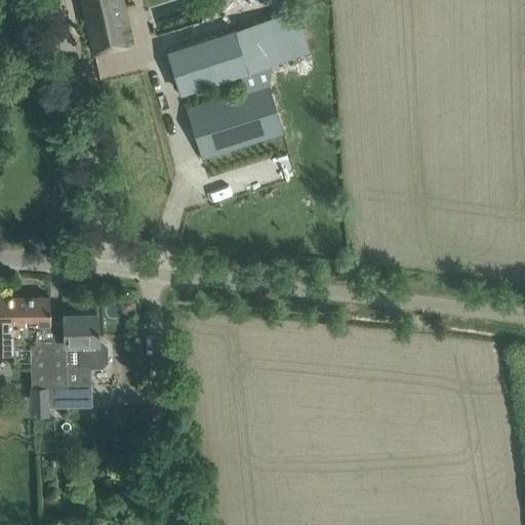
[(122,0),(82,0),(94,52),(132,44),(122,0)]
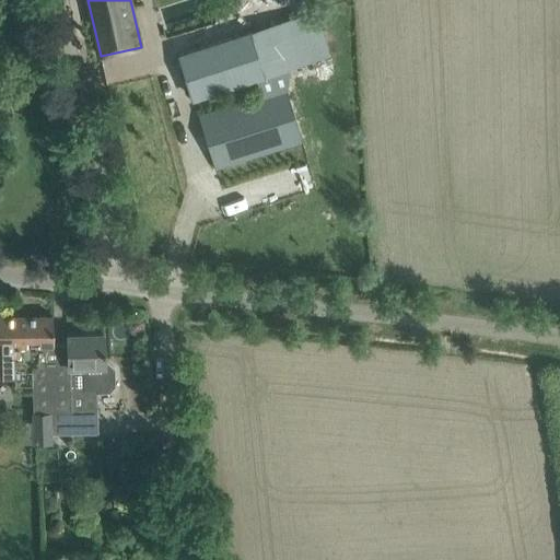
[(260,96),(199,116),(216,168),(303,141),(286,89),(289,68),(330,56),(317,13),(179,55),(193,97),(255,79),(260,96)]
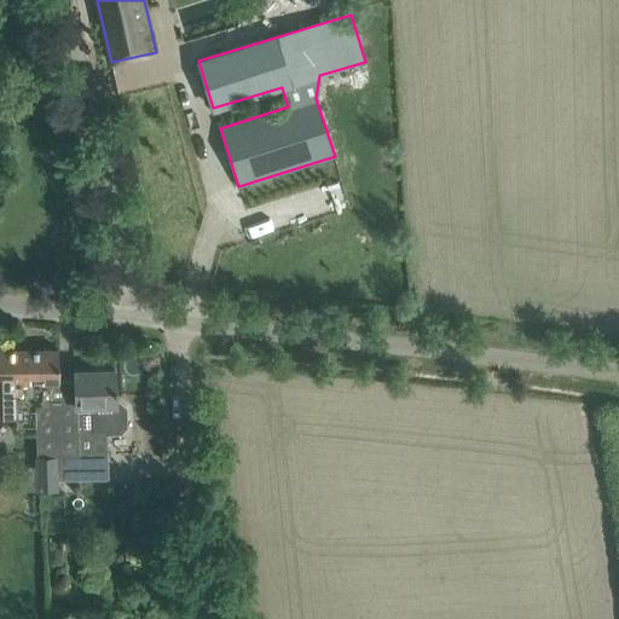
[(0,415),(15,415),(13,395),(15,395),(13,350),(0,350),(0,415)]
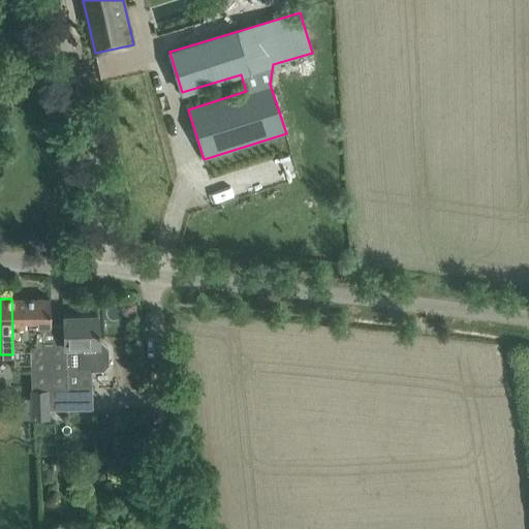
[(51,342),(50,325),(50,299),(11,299),(12,338),(11,338),(12,354),(12,364),(30,363),(29,343),(51,342)]
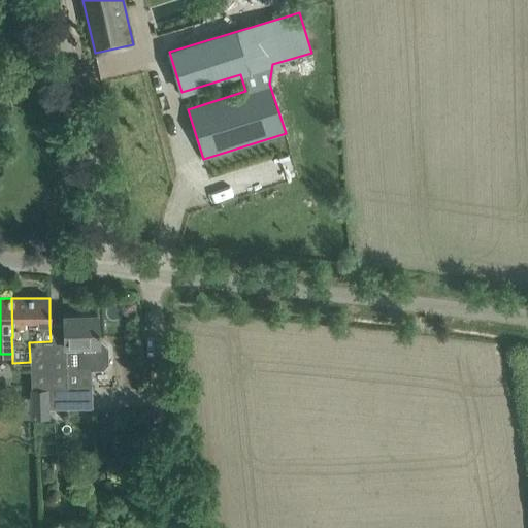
[(67,389),(31,390),(32,419),(48,418),(48,409),(93,408),(91,368),(102,368),(107,362),(107,348),(101,342),(98,342),(97,315),(65,316),(67,389)]
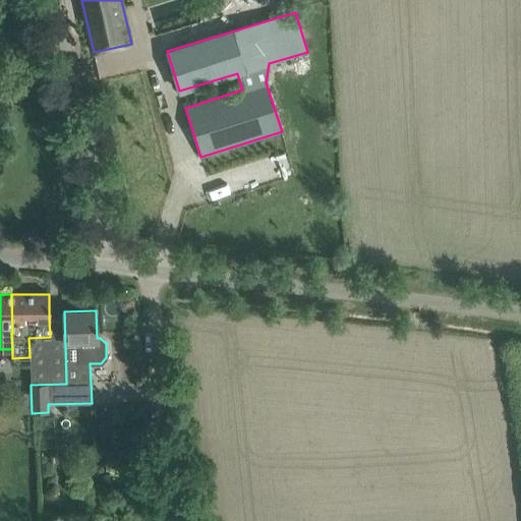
[(29,338),(30,357),(31,385),(66,384),(64,311),(62,311),(63,320),(49,321),(50,337),(29,338)]
